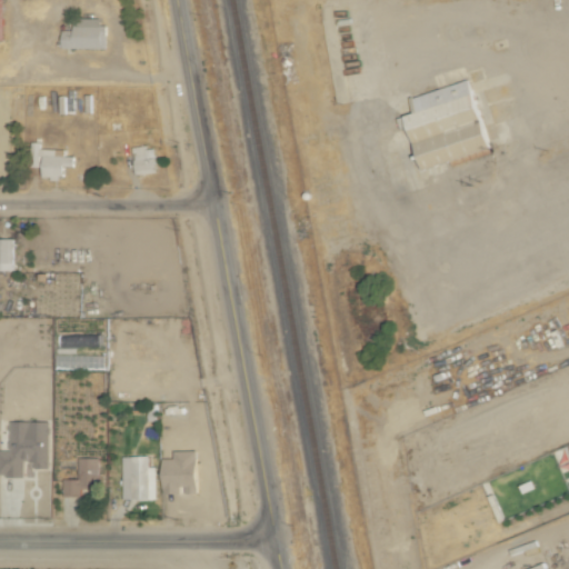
[(63,48),(107,48),(107,17),(75,17),(75,30),(63,30),(63,48)]
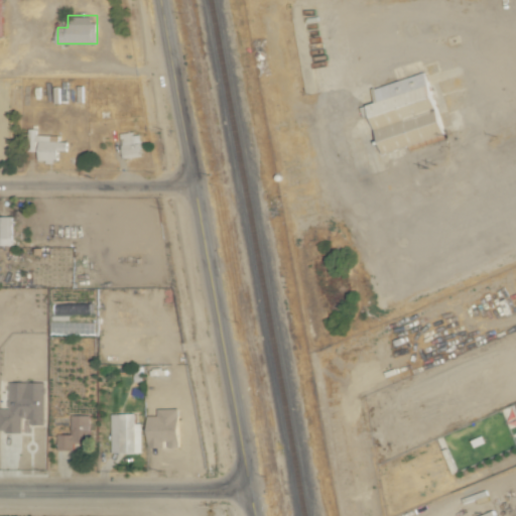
[(448,136),(428,72),(376,88),(380,101),(361,107),(365,118),(374,115),(385,152),(409,145),(410,148),(448,136)]
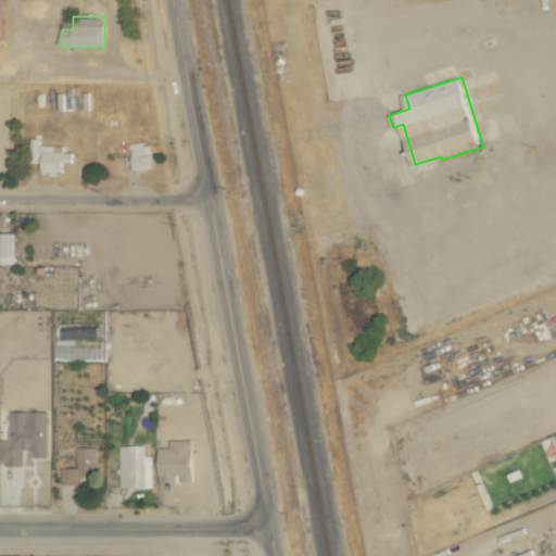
[(152,141),(131,144),(135,171),(155,167),(152,141)]
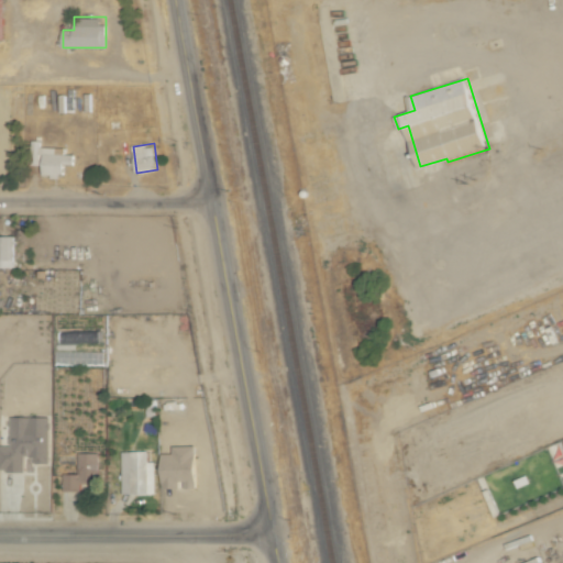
[(66,147),(44,146),(43,175),(66,176),(66,164),(76,165),(76,154),(66,153),(66,147)]
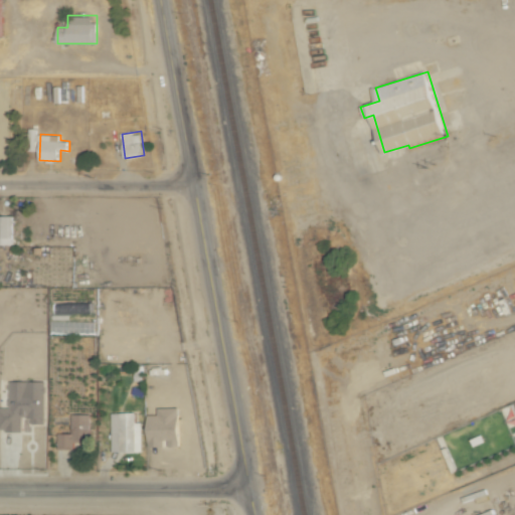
[(0,243),(14,244),(14,215),(0,214),(0,243)]
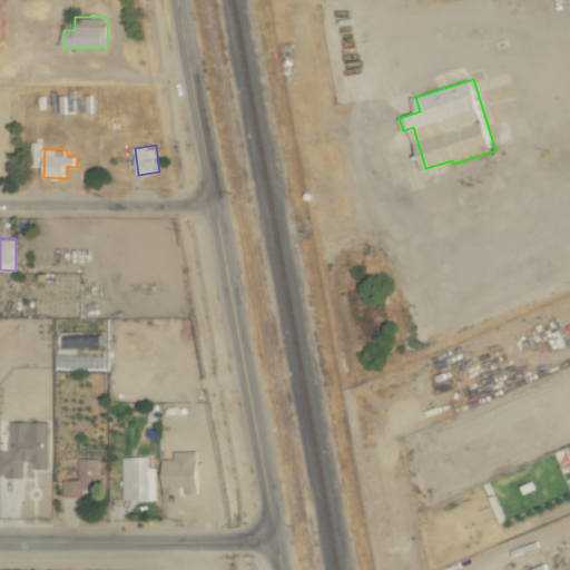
[(0,451),(0,473),(0,475),(26,477),(27,462),(37,462),(37,469),(51,469),(51,422),(12,421),(12,451),(0,451)]
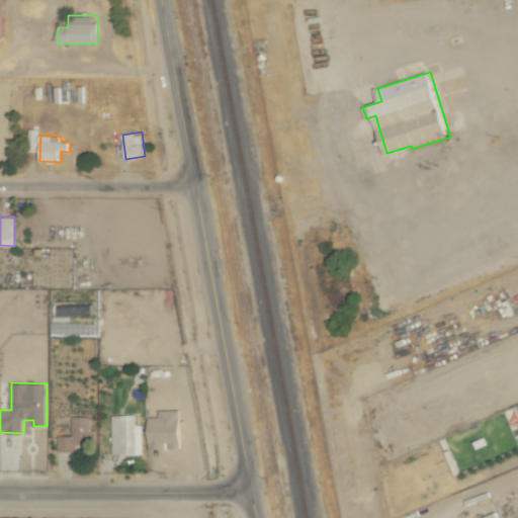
[(145,454),(144,424),(138,424),(138,415),(112,415),(112,454),(145,454)]
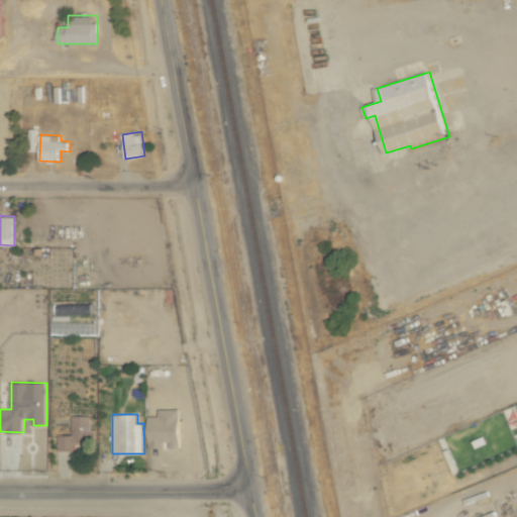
[(75,450),(75,443),(91,443),(90,415),(72,416),(73,434),(59,434),(59,450),(75,450)]
